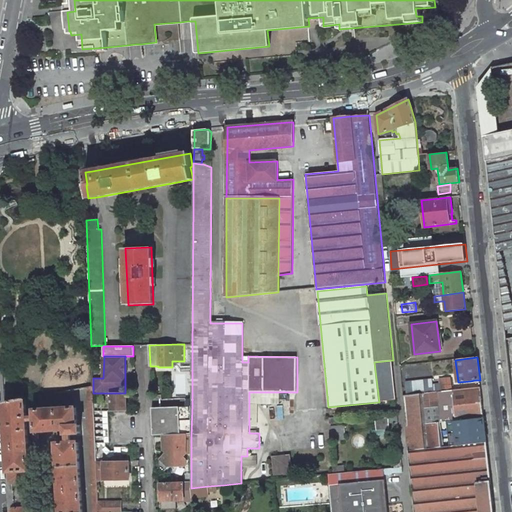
[(437,392),(442,391),(451,390),(450,378),(443,379),(439,380),(440,384),(433,385),(432,379),(406,382),(407,395),(437,392)]
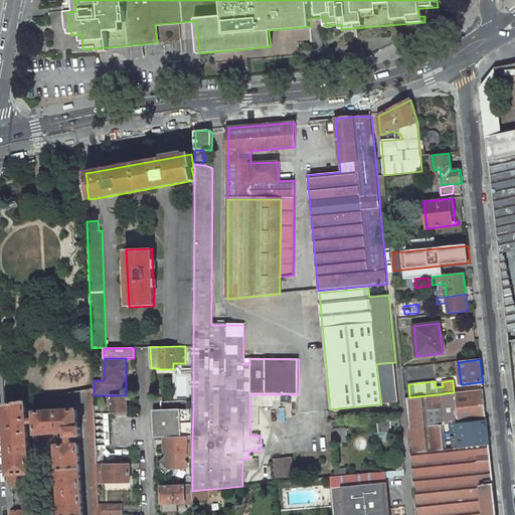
[(94,389),(89,390),(94,514),(99,514),(99,506),(98,483),(97,464),(95,413),(95,404),(94,395),(94,389)]
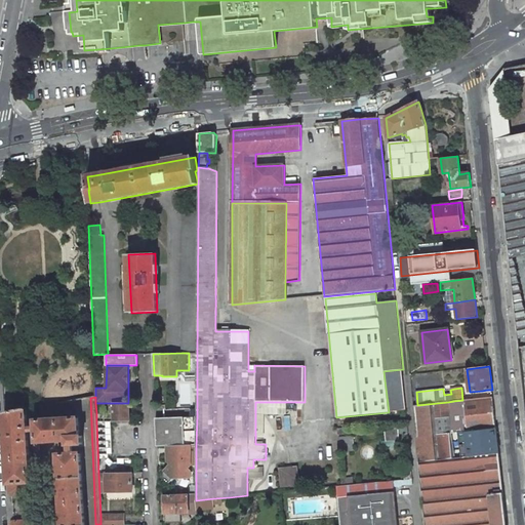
[(417,405),(413,406),(416,437),(495,429),(492,397),(462,400),(453,401),(455,418),(455,421),(456,429),(450,429),(448,402),(417,405)]
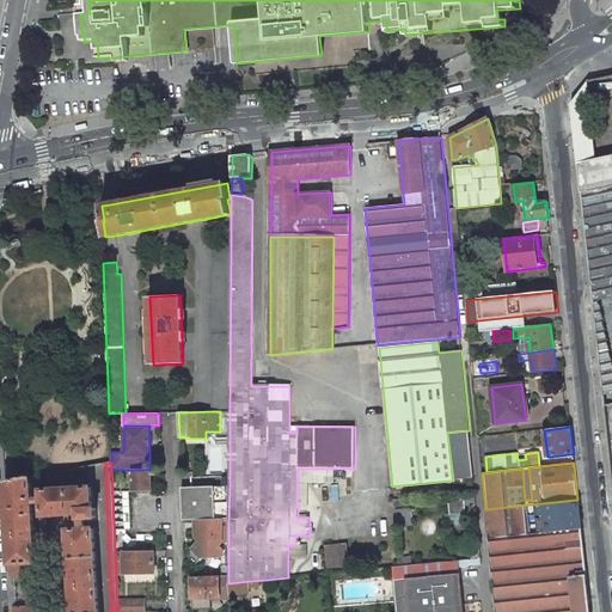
[(335,469),(298,469),(298,483),(334,483),(335,469)]
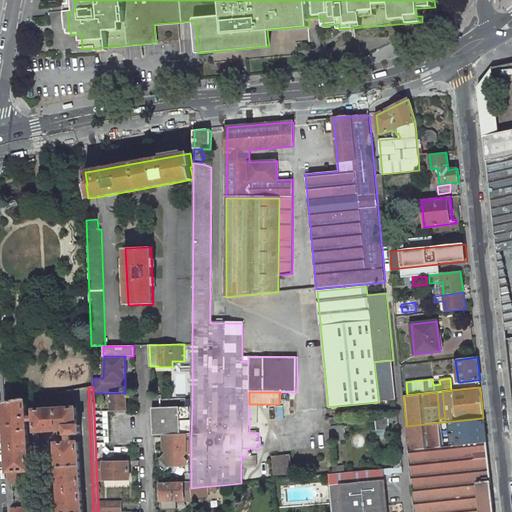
[(125,393),(111,393),(112,411),(127,411),(127,393),(125,393)]
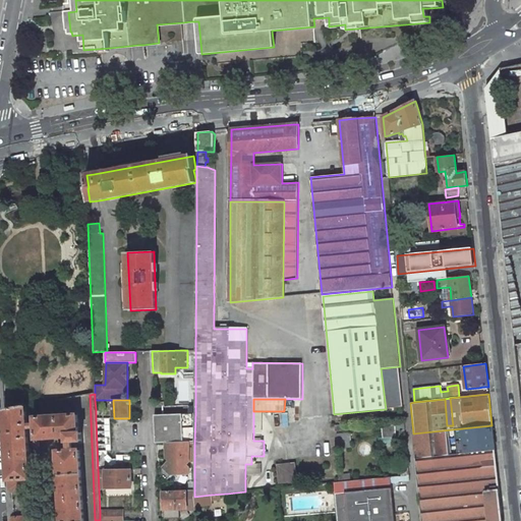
[(26,423),(25,405),(3,409),(9,489),(12,491),(29,490),(31,487),(26,428),(26,423)]
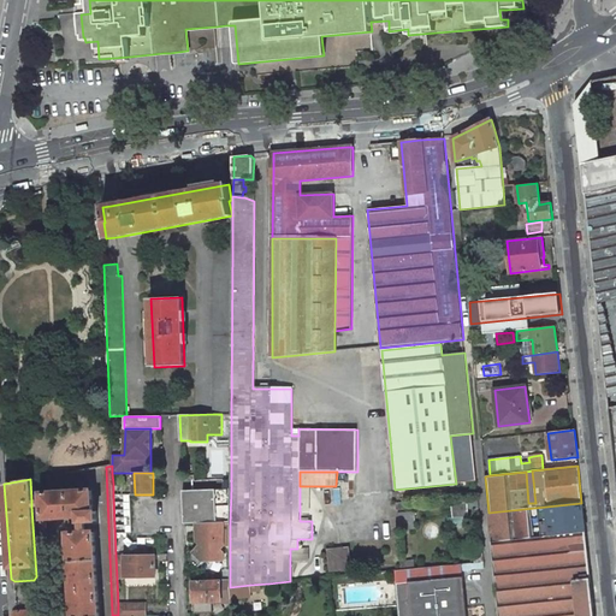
[(230,522),(231,489),(183,491),(184,523),(199,523),(230,522)]
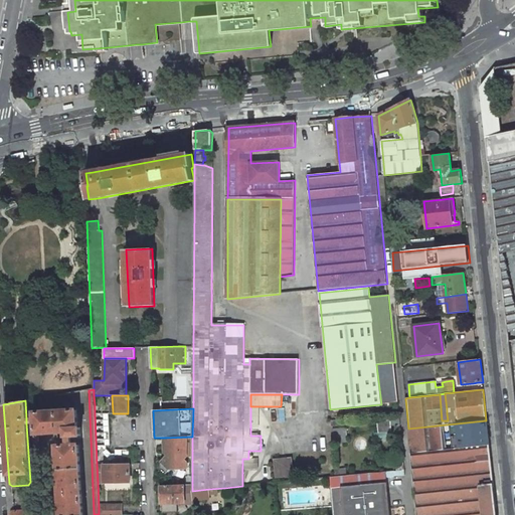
[(36,412),(35,412),(35,418),(36,422),(36,434),(37,435),(66,432),(67,437),(71,437),(81,436),(81,427),(77,427),(76,410),(76,409),(36,412)]
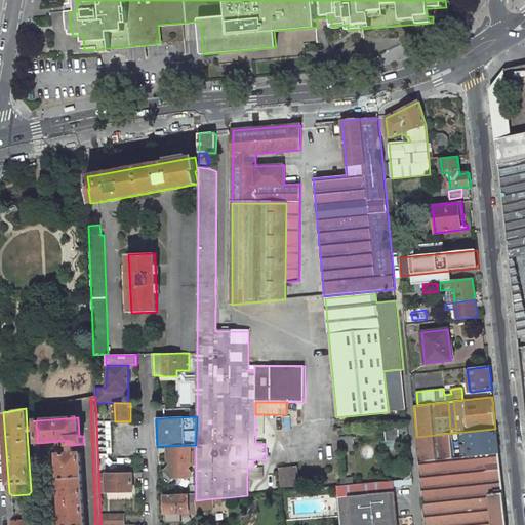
[(104,421),(96,421),(98,473),(132,473),(132,458),(118,458),(118,462),(114,462),(109,457),(108,421),(104,421)]
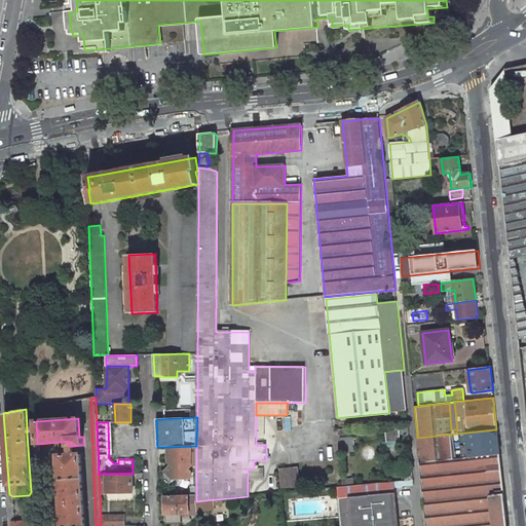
[(496,429),(417,438),(419,463),(499,455),(496,429)]
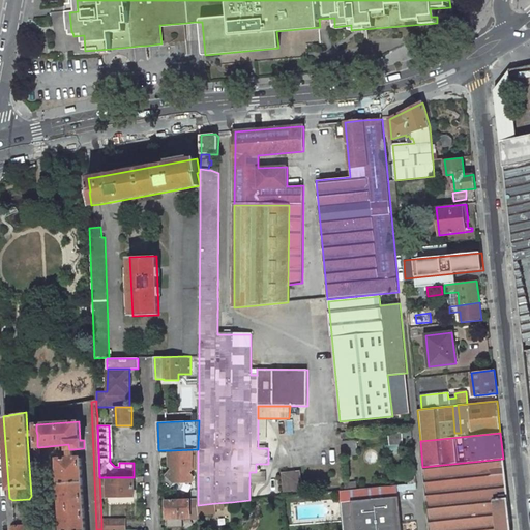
[(391,444),(400,443),(399,435),(390,436),(391,444)]
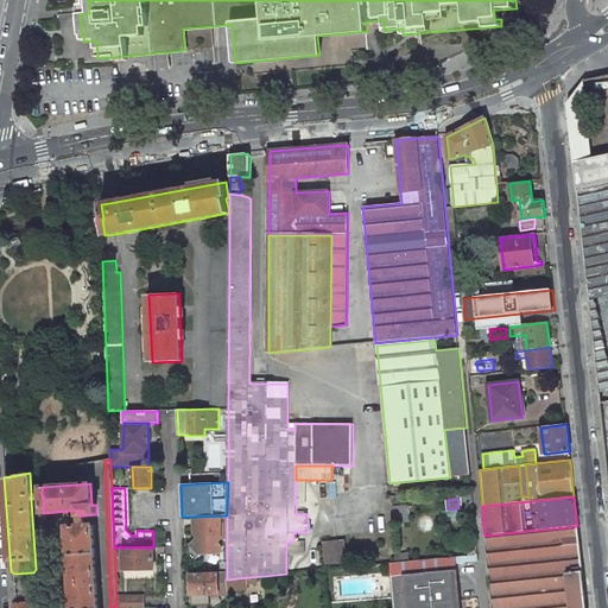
[(410,523),(409,505),(392,507),(394,524),(410,523)]
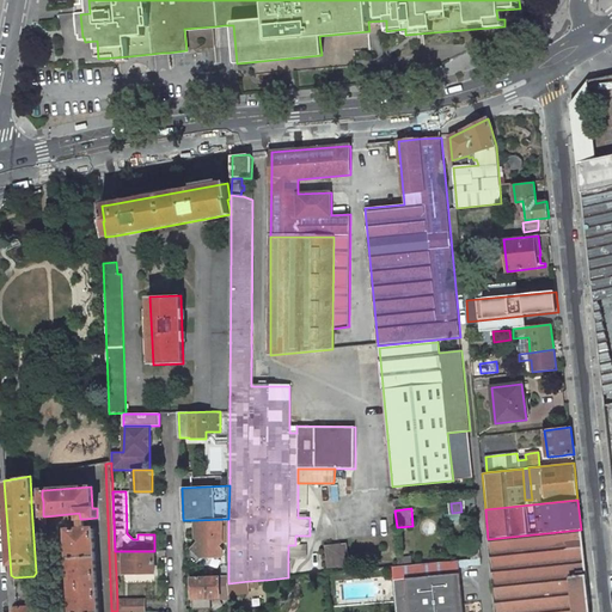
[(222,543),(228,543),(228,519),(197,520),(196,520),(196,537),(201,540),(191,551),(191,558),(197,563),(202,557),(222,556),(222,549),(219,546),(222,543)]
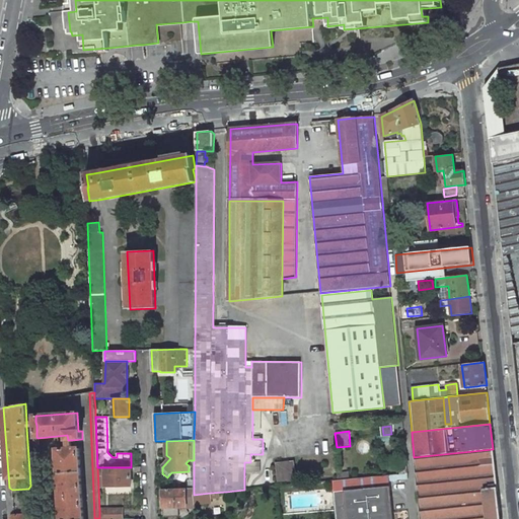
[(83,518),(80,449),(79,448),(72,448),(69,449),(59,449),(58,450),(62,518),(83,518)]
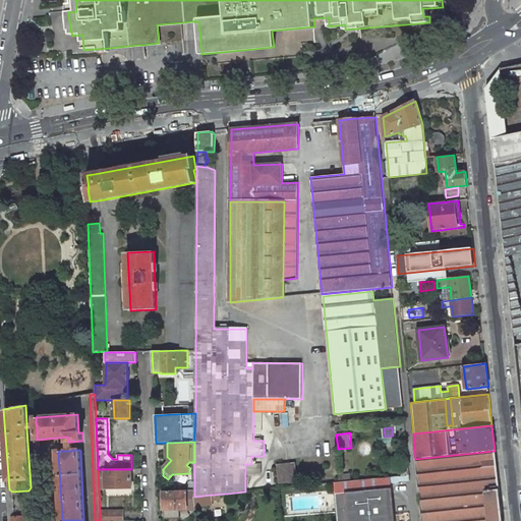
[(499,489),(495,451),(415,459),(419,498),(499,489)]
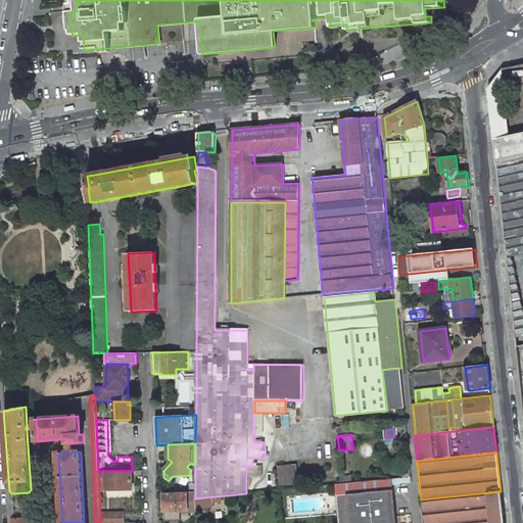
[(280,485),(298,483),(296,464),(278,466),(280,485)]
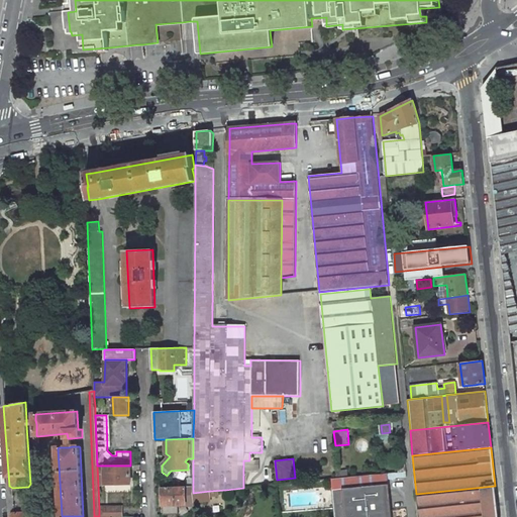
[(249,460),(244,460),(244,470),(259,470),(259,460),(249,460)]
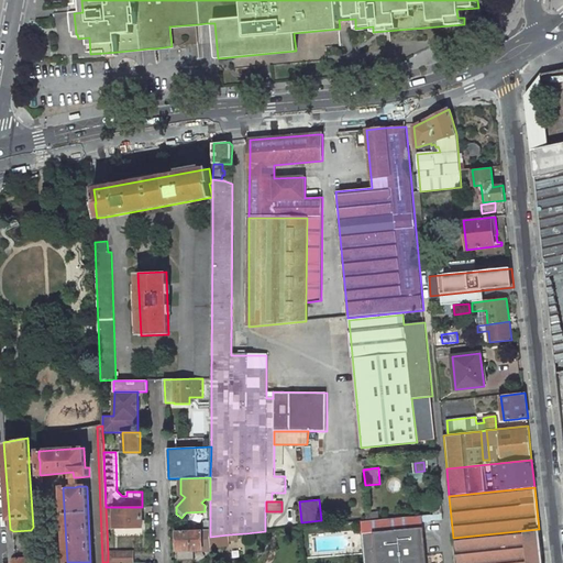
[(142,507),(106,507),(107,528),(142,528),(142,507)]
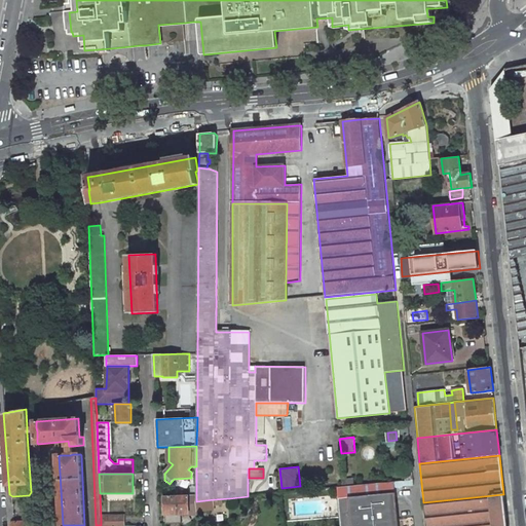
[(413,481),(413,474),(405,474),(405,482),(413,481)]
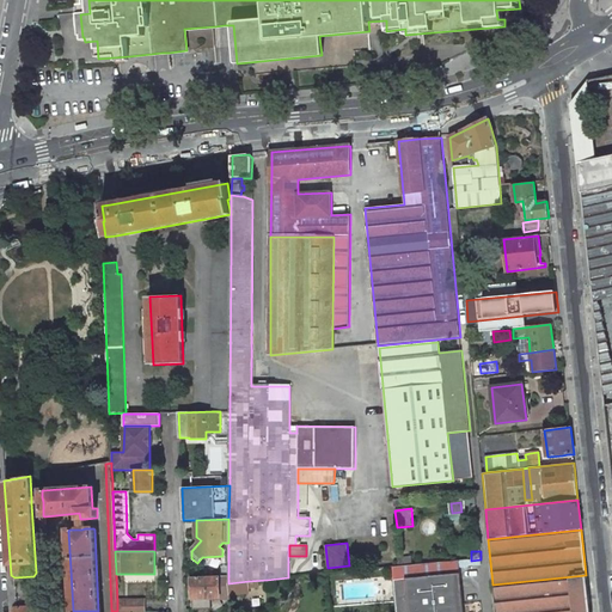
[(464,611),(460,573),(392,581),(396,611),(464,611)]
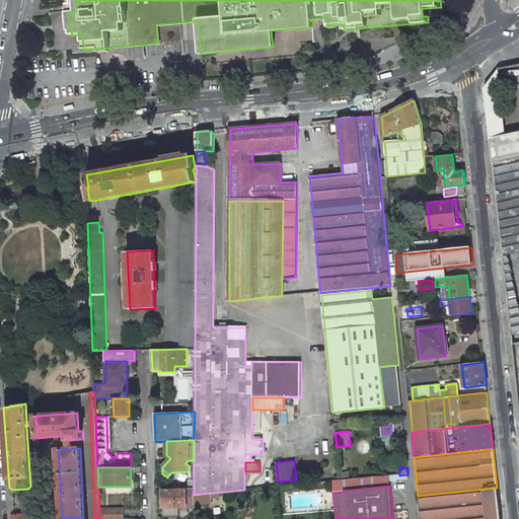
[(500,518),(497,488),(418,496),(420,518),(500,518)]
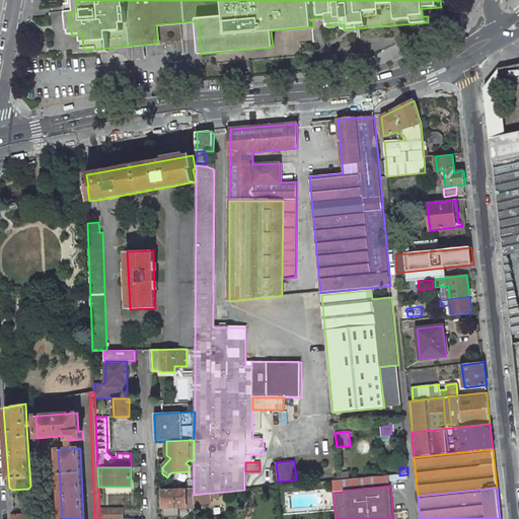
[(194,489),(163,489),(163,507),(195,506),(195,504),(194,495),(194,489)]
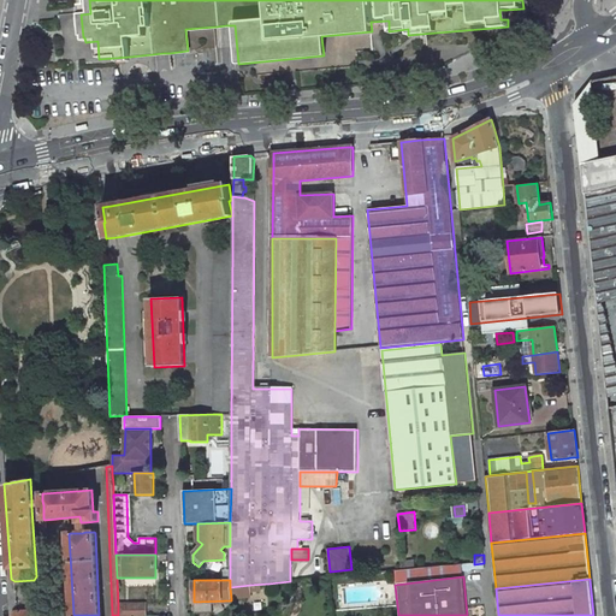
[(250,585),(230,587),(231,598),(252,596),(252,592),(250,585)]
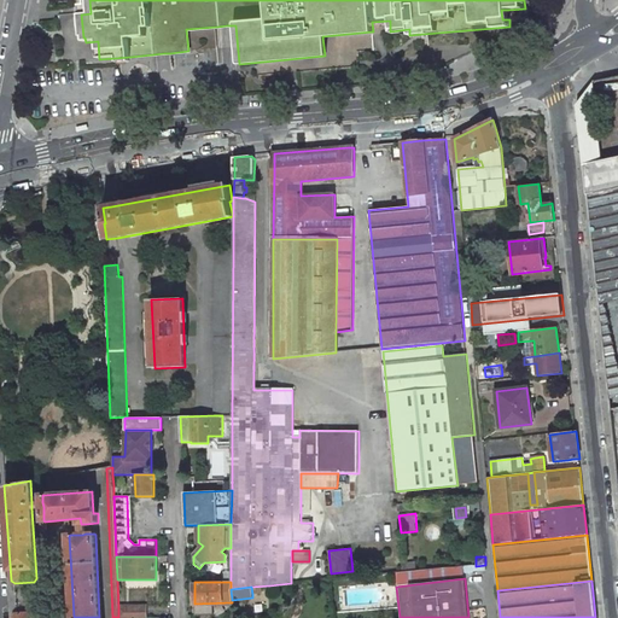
[(252,602),(254,613),(262,613),(262,602),(252,602)]
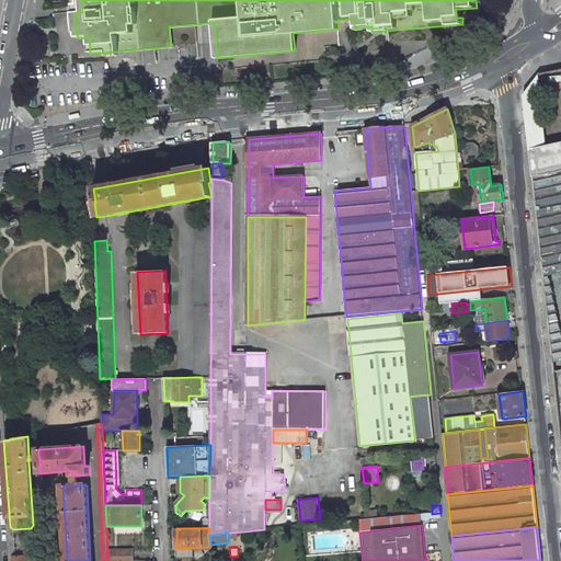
[(133,560),(133,551),(107,551),(107,560),(133,560)]
